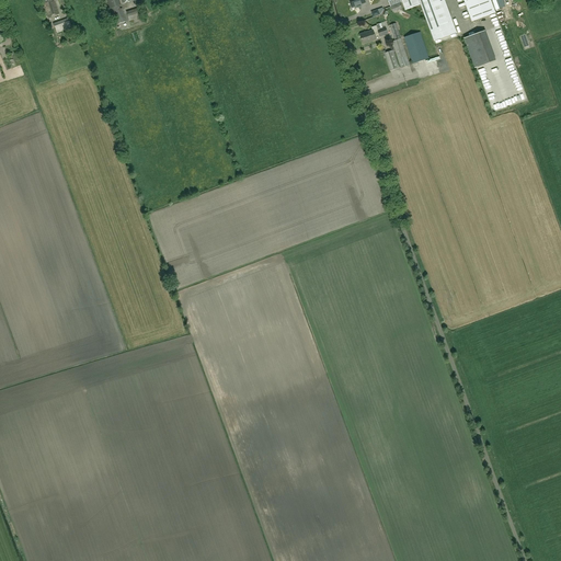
[(54,0),(42,0),(48,18),(58,14),(54,0)]
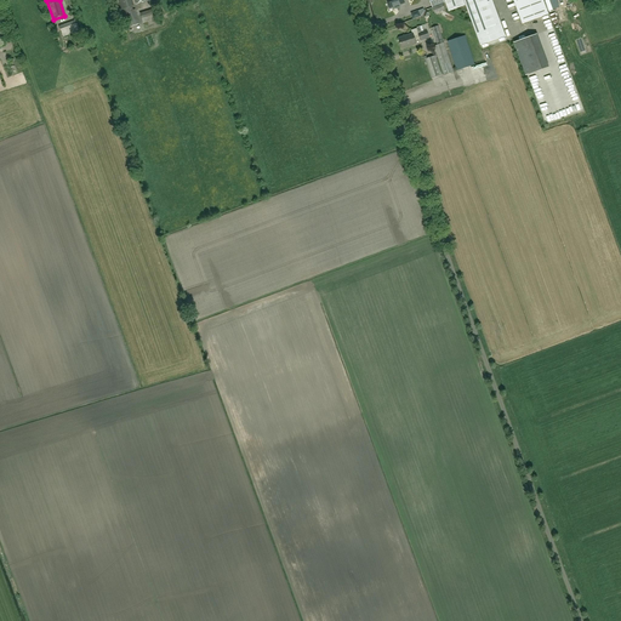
[(118,0),(127,28),(140,24),(131,0),(118,0)]
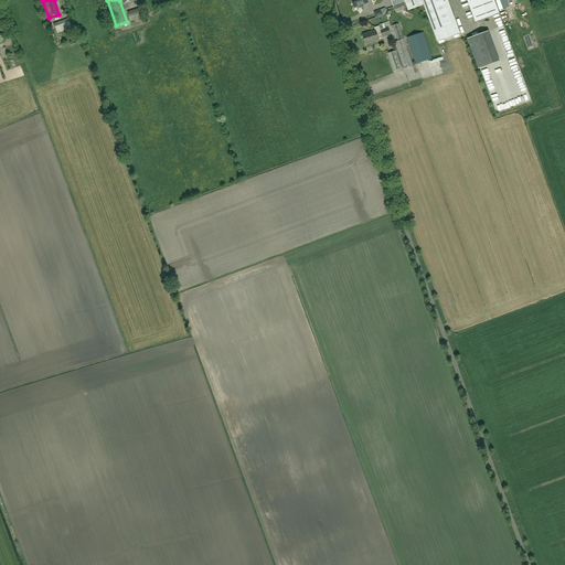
[(437,41),(460,33),(447,0),(444,1),(443,0),(404,0),(408,10),(424,4),(437,41)]
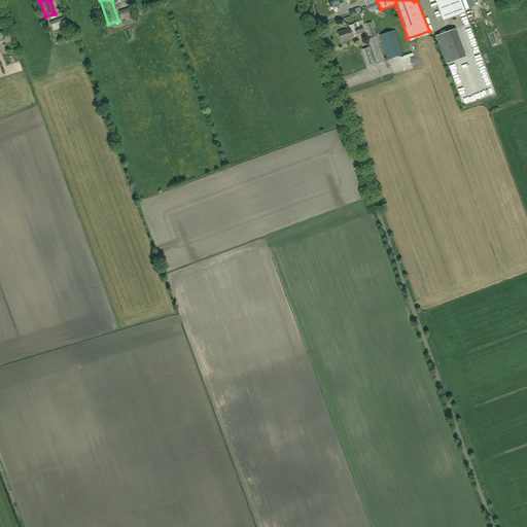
[(460,0),(435,0),(444,20),(465,11),(460,0)]
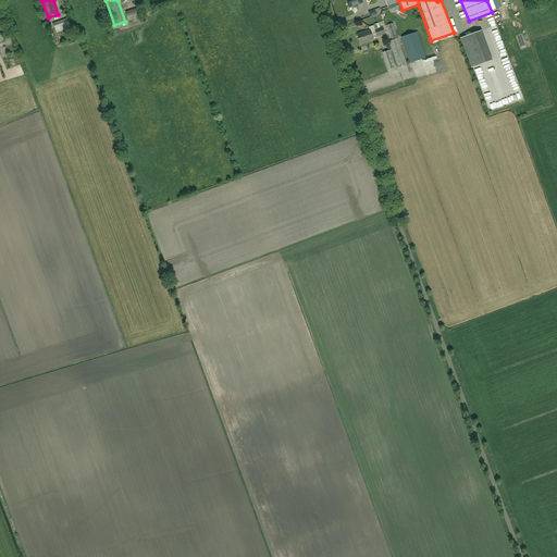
[(141,21),(140,16),(138,8),(125,12),(128,21),(133,20),(133,23),(141,21)]
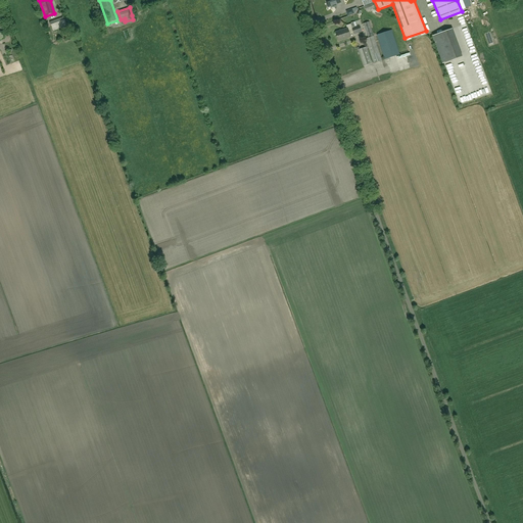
[(66,26),(63,17),(50,21),(53,31),(66,26)]
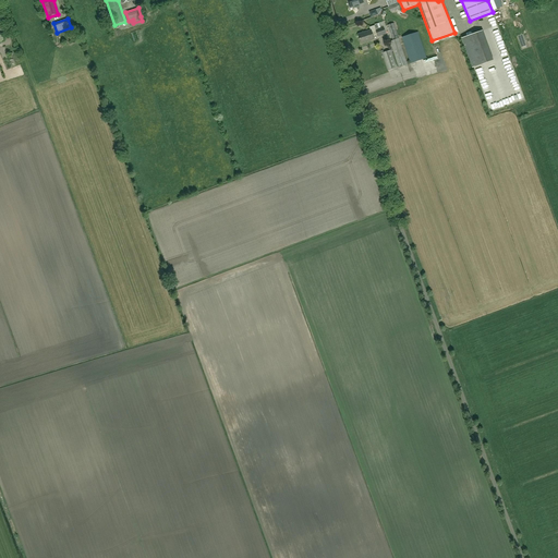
[(408,64),(393,23),(388,25),(392,40),(390,41),(399,68),(408,64)]
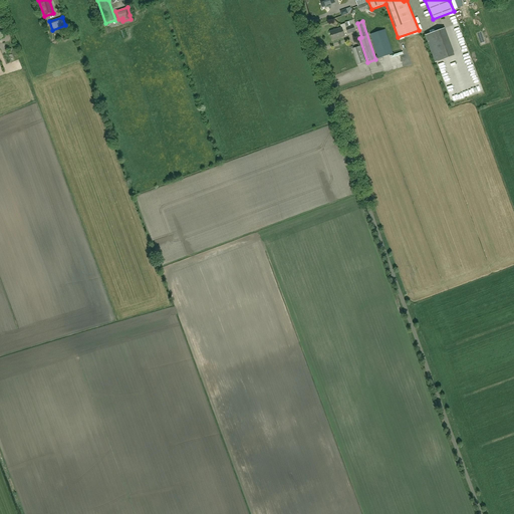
[(346,28),(342,29),(342,27),(330,31),(332,40),(345,36),(344,34),(347,33),(355,31),(353,25),(345,28),(346,28)]
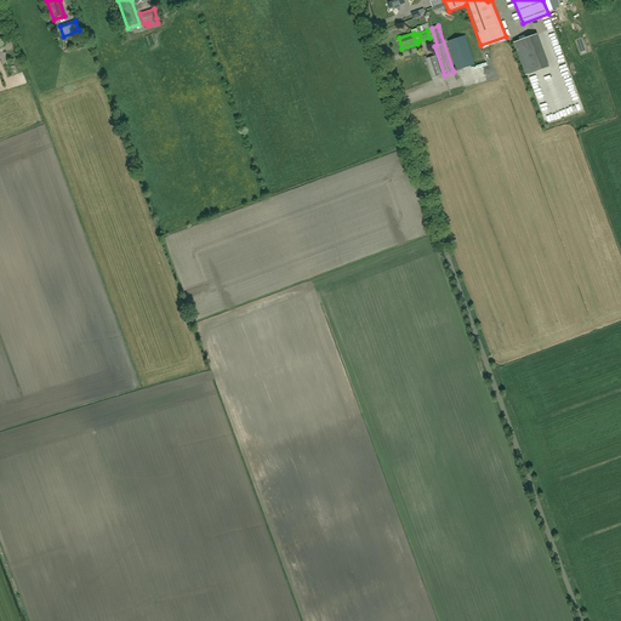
[(514,43),(527,75),(548,67),(537,34),(514,43)]
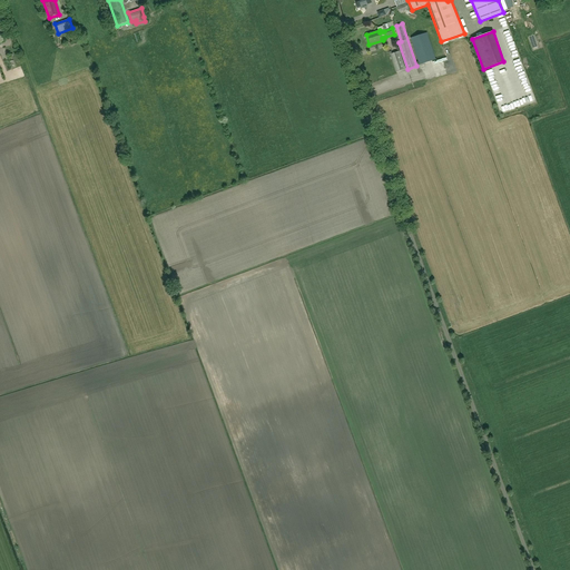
[(426,32),(411,38),(420,65),(435,59),(426,32)]
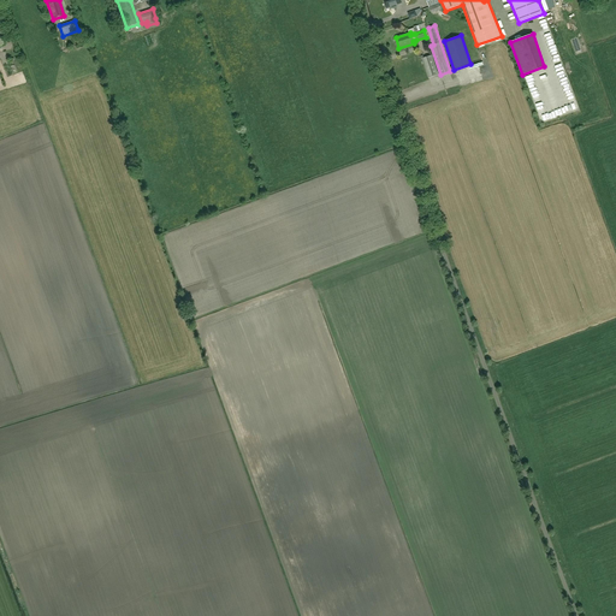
[(431,55),(421,59),(428,78),(437,75),(431,55)]
